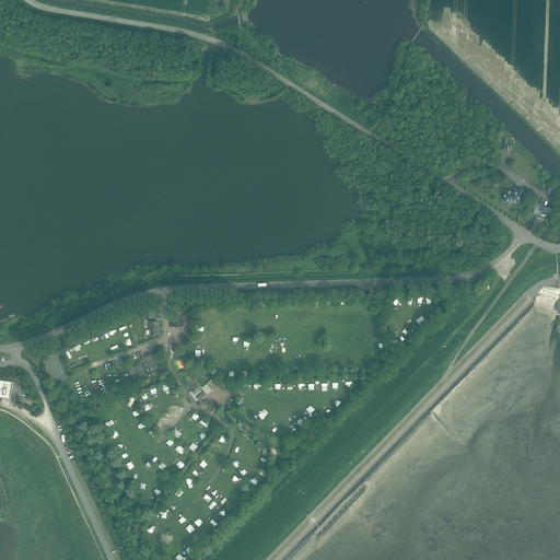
[(500,147),(500,149),(504,150),(506,139),(502,138),(499,137),(498,147),(500,147)]
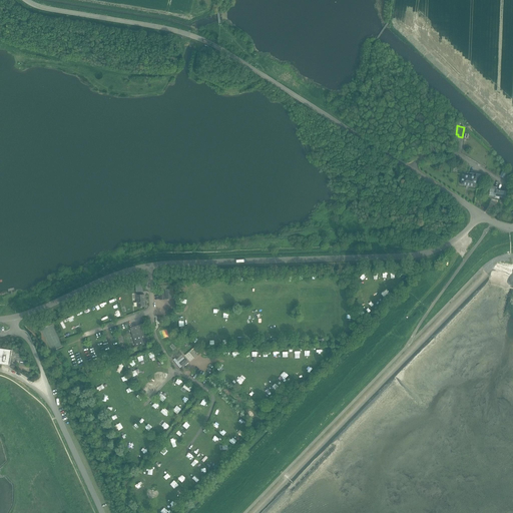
[(501,176),(507,179),(510,173),(504,170),(501,176)]
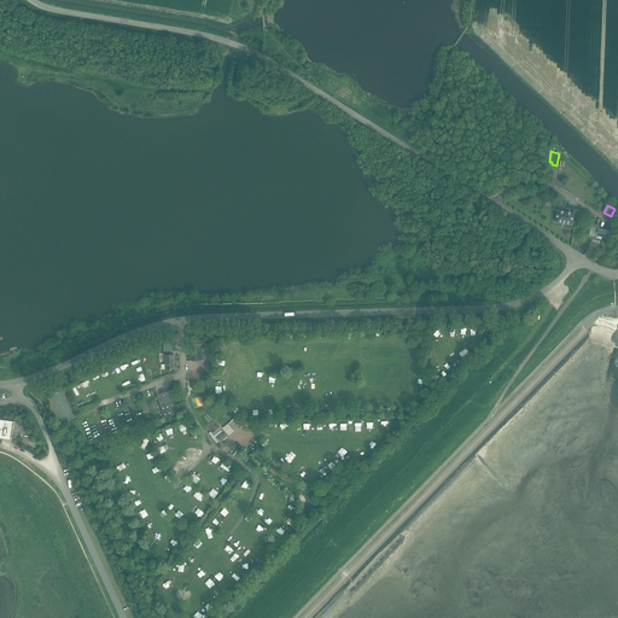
[(578,210),(573,209),(573,213),(563,211),(558,210),(557,210),(557,211),(555,221),(555,222),(571,225),(572,225),(573,217),(577,219),(578,210)]
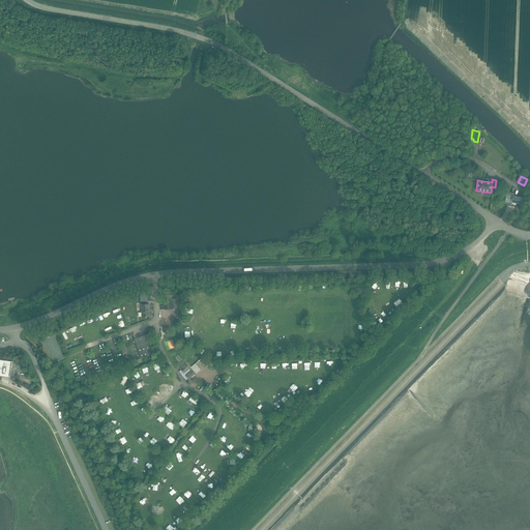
[(165,299),(166,310),(176,310),(175,299),(165,299)]
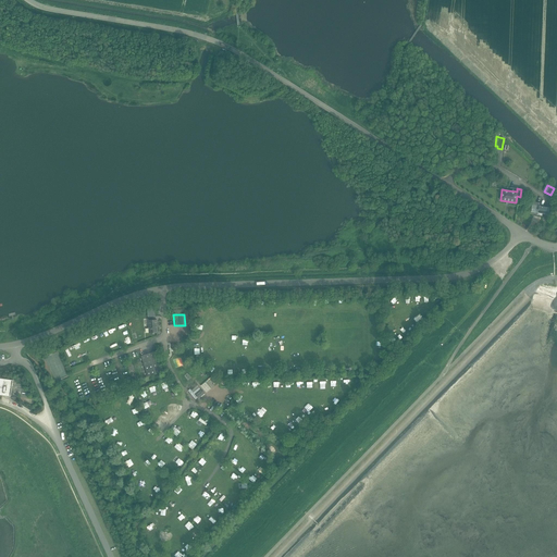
[(148,321),(149,333),(158,333),(157,320),(148,321)]
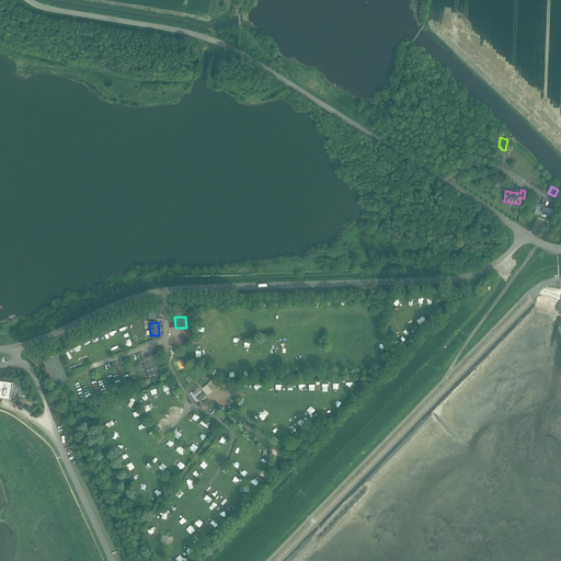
[(142,358),(149,380),(164,375),(158,354),(142,358)]
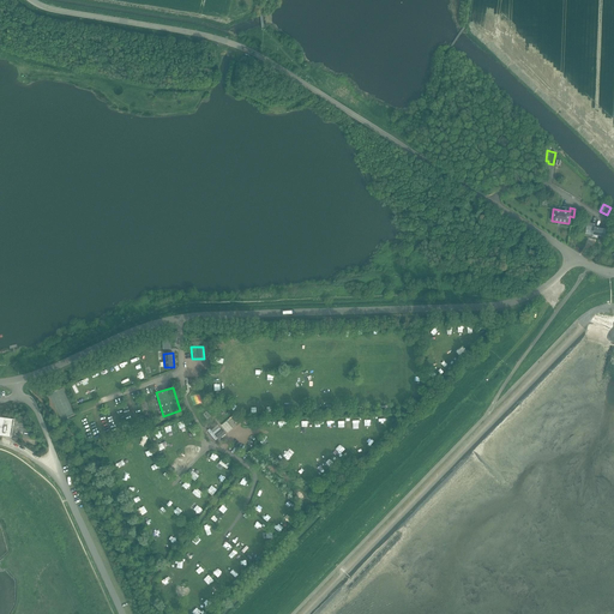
[(68,409),(73,407),(64,389),(55,393),(62,407),(66,404),(68,409)]
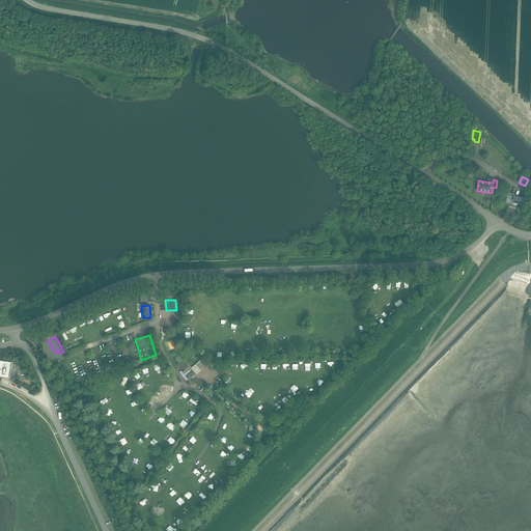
[(0,375),(10,378),(12,362),(0,360),(0,375)]
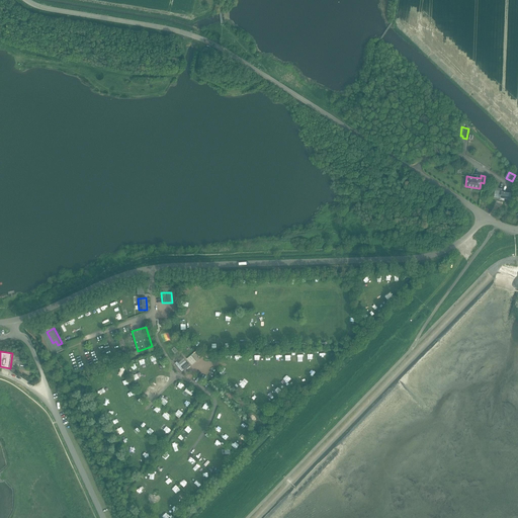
[(184,370),(184,371),(190,366),(182,356),(176,361),(177,362),(175,364),(182,372),(184,370)]
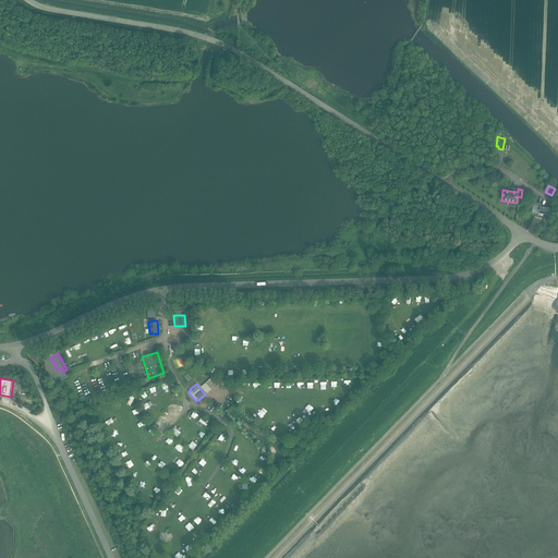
[(201,411),(196,416),(204,422),(207,415),(201,411)]
